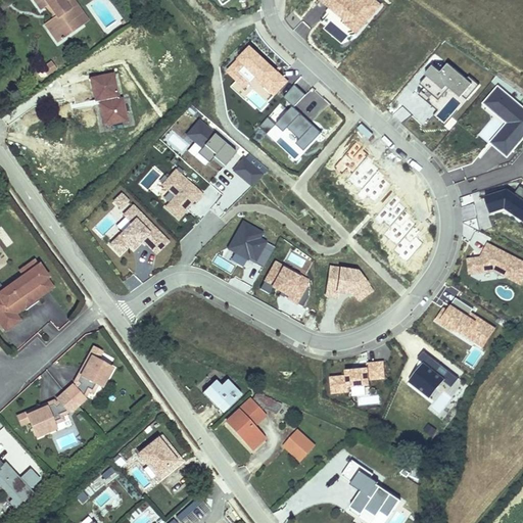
[(33,0),(41,10),(46,7),(48,5),(56,16),(53,17),(45,25),(57,43),(82,26),(73,12),(80,8),(74,0),(33,0)]
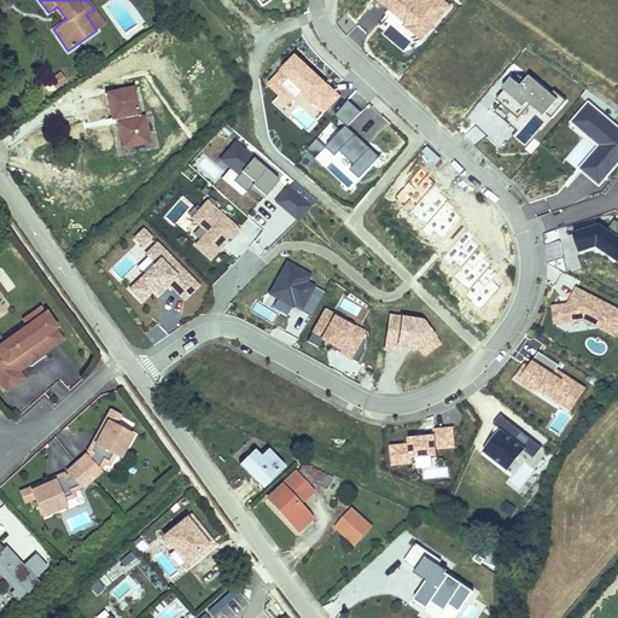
[(378,0),(425,35),(448,5),(442,0),(378,0)]
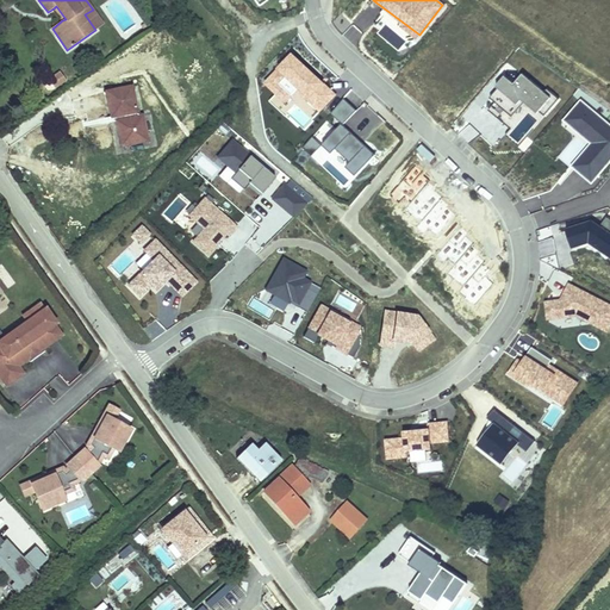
[(62,20),(66,19),(56,6),(54,8),(62,20)]
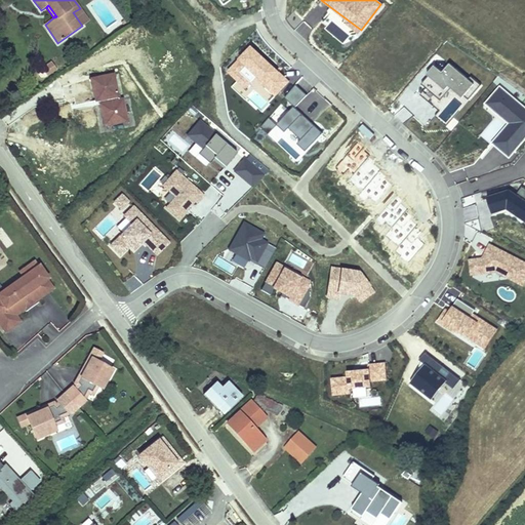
[(73,12),(82,26),(89,21),(80,8),(73,12)]
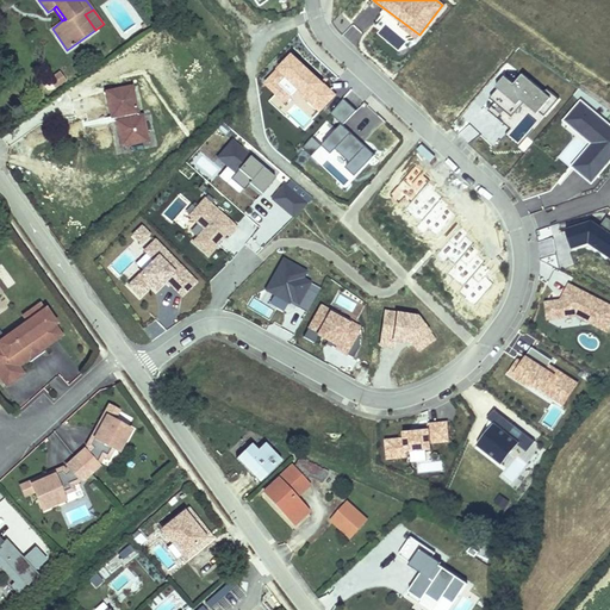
[(269,101),(287,117),(290,114),(288,112),(297,104),(313,120),(322,111),(335,98),(323,87),(325,85),(293,55),(267,83),(278,93),(269,101)]
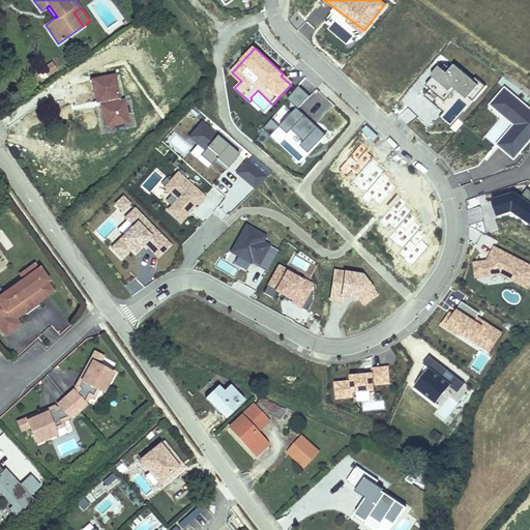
[(438,118),(450,128),(484,90),(451,61),(441,74),(434,67),(423,79),(433,86),(423,96),(442,113),(438,118)]
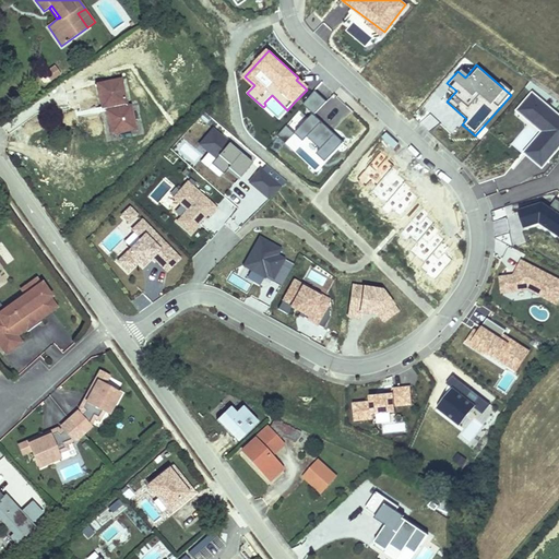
[(58,75),(52,68),(45,73),(50,81),(58,75)]
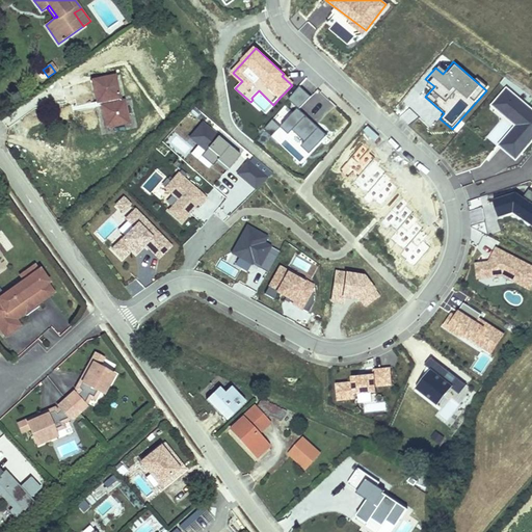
[(48,77),(43,70),(41,72),(38,75),(41,79),(46,79),(48,77)]
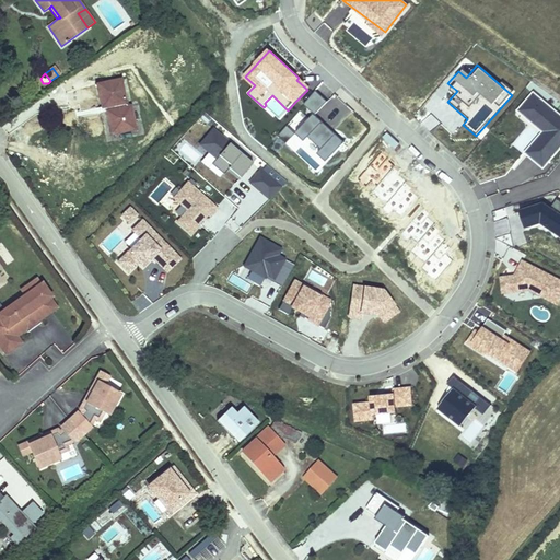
[(121,79),(97,84),(102,107),(103,108),(108,107),(109,111),(106,111),(106,112),(112,135),(136,129),(131,105),(127,106),(121,79)]
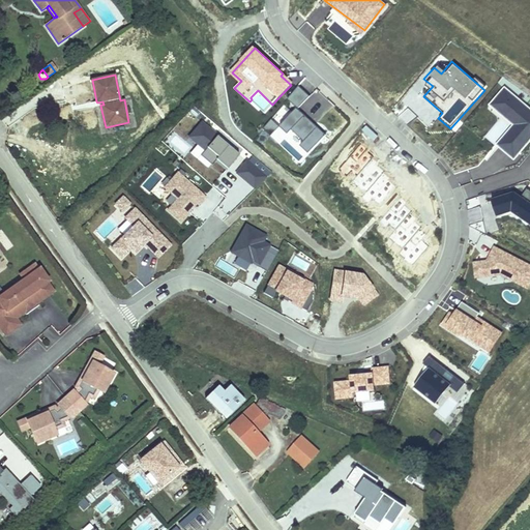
[(288,98),(298,109),(310,96),(299,86),(288,98)]
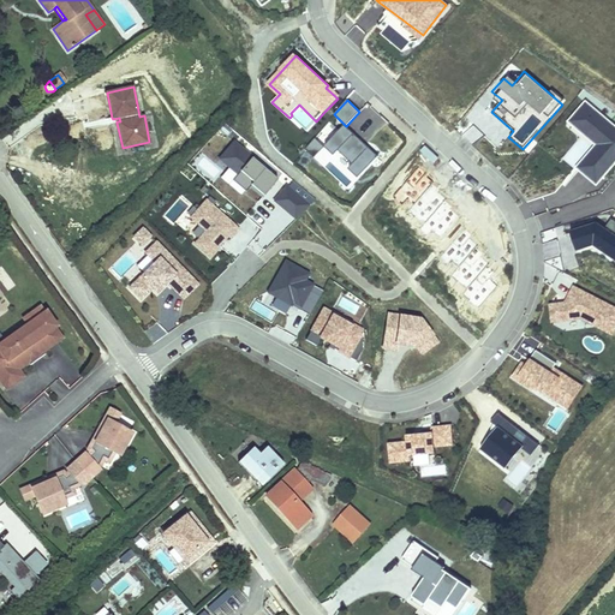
[(586,100),(567,121),(596,145),(577,168),(597,186),(597,184),(583,171),(607,143),(574,117),(586,103),(586,100)]
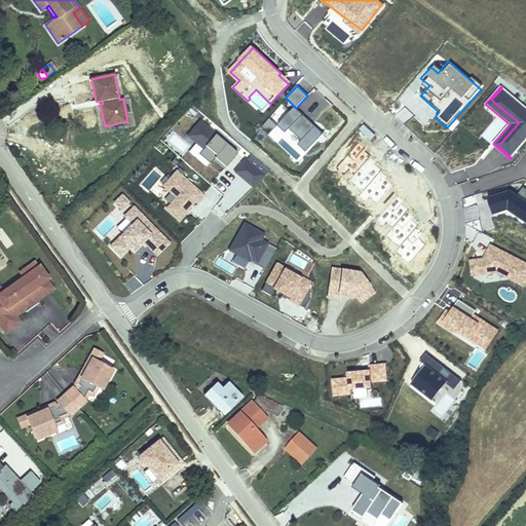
[(525,141),(525,106),(501,85),(501,88),(525,109),(525,139),(511,157),(511,159),(525,141)]
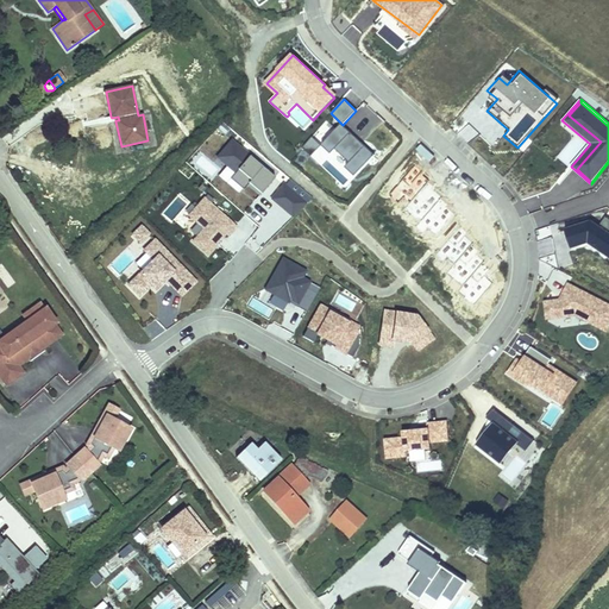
[(577,169),(591,182),(608,161),(608,126),(581,102),(569,115),(601,142),(577,169)]
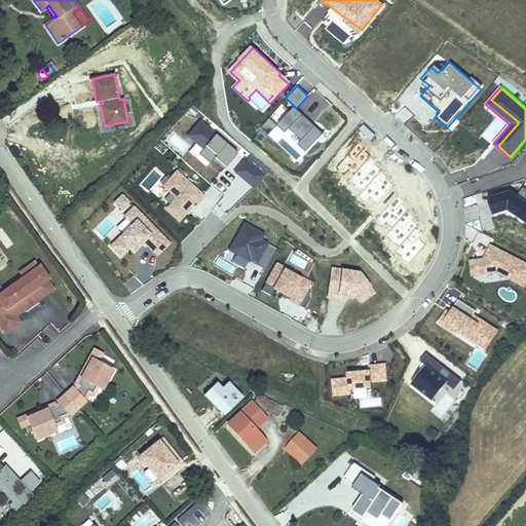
[(320,133),(292,107),(272,126),(279,133),(284,127),(296,140),(292,144),(301,153),(320,133)]
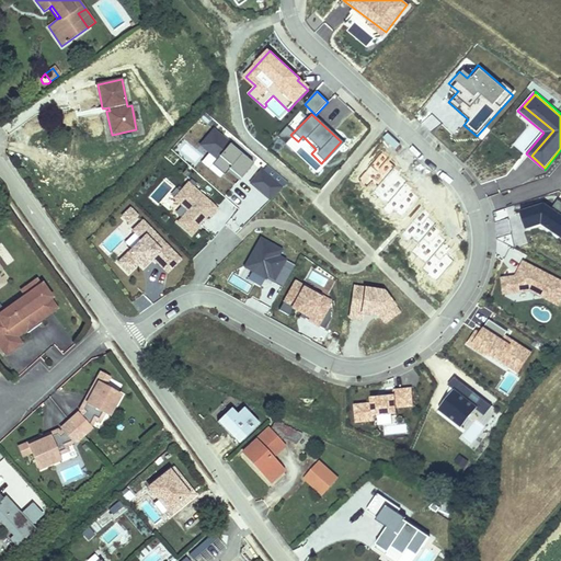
[(258,153),(217,122),(197,146),(237,178),(258,153)]
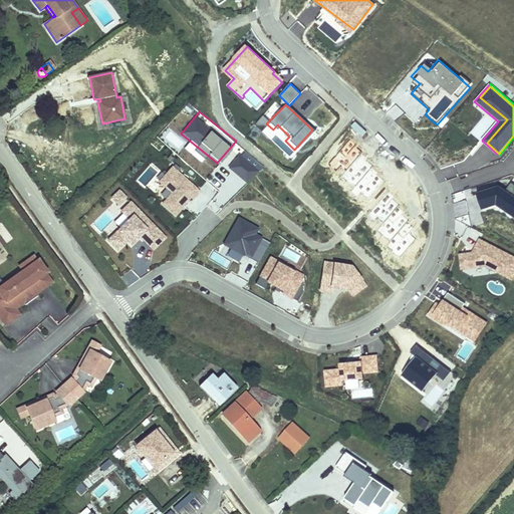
[(226,163),(248,185),(265,168),(243,147),(226,163)]
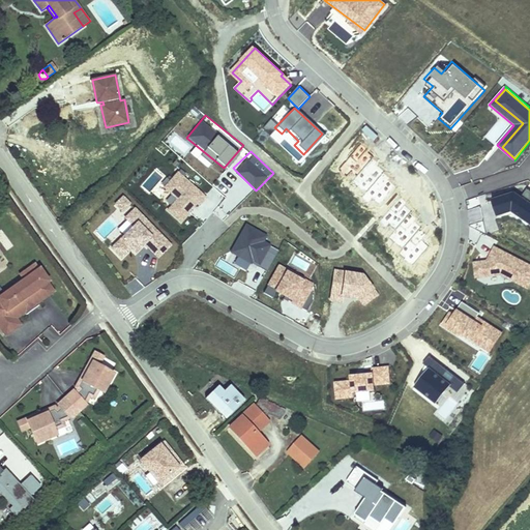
[(209,198),(181,172),(166,188),(179,200),(171,210),(185,224),(209,198)]
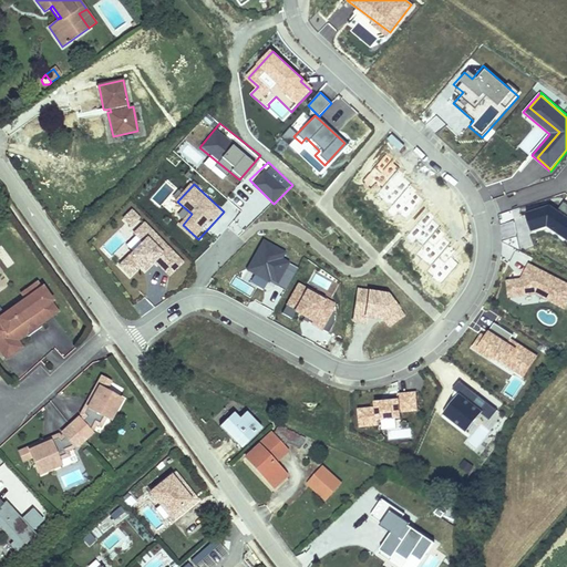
[(566,205),(566,204),(529,217),(536,235),(553,229),(566,238),(566,205)]
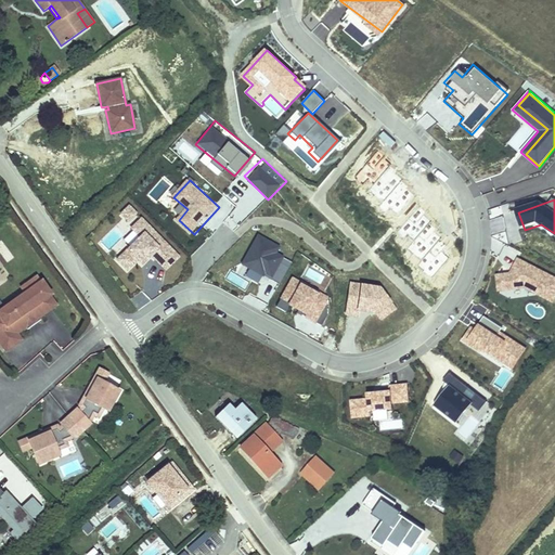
[(130,205),(120,214),(128,222),(138,213),(130,205)]
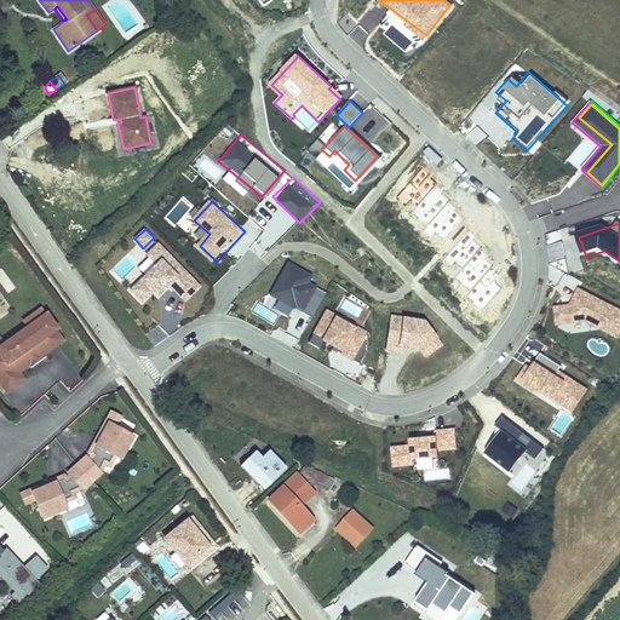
[(153,298),(158,303),(174,288),(184,299),(200,285),(176,259),(167,268),(160,259),(130,287),(145,304),(153,298)]
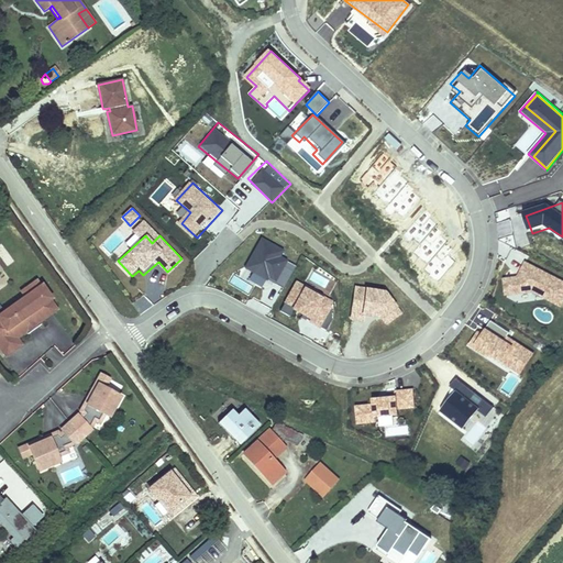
[(296,267),(282,260),(286,252),(265,241),(250,268),(286,287),(296,267)]
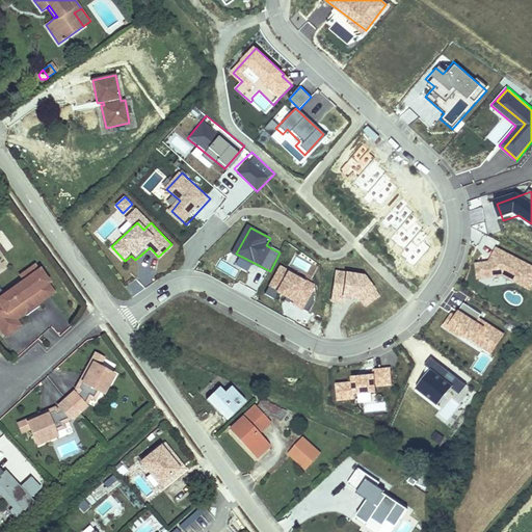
[(478,280),(506,276),(531,290),(531,287),(531,266),(497,248),(489,263),(477,264),(478,280)]
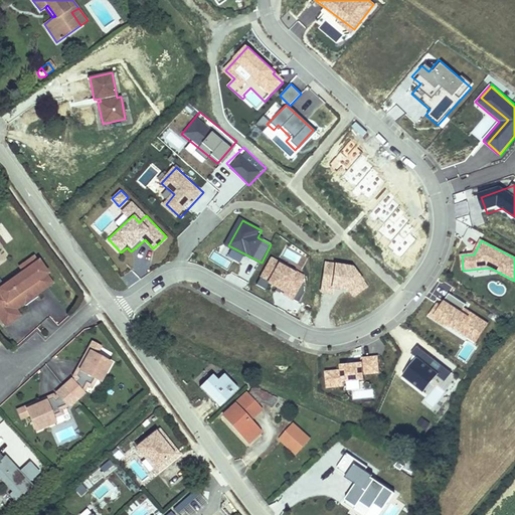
[(23,272),(4,285),(0,288),(0,317),(5,325),(19,315),(15,309),(23,303),(25,302),(25,300),(24,299),(31,294),(32,295),(34,296),(35,295),(52,283),(45,274),(47,273),(38,261),(37,262),(33,258),(20,267),(23,272)]
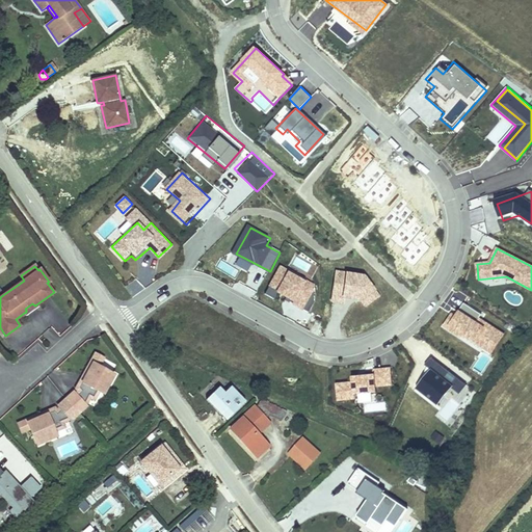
[(317,286),(284,268),(269,294),(303,312),(317,286)]
